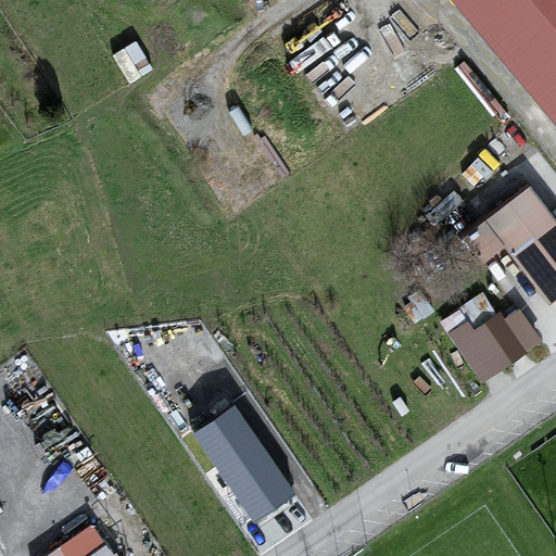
[(555,0),(451,0),(555,126),(555,0)]
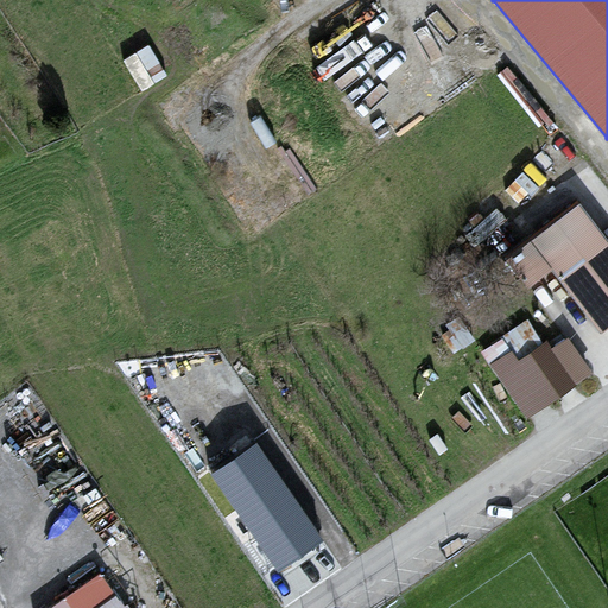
[(607,244),(580,204),(508,261),(529,297),(553,280),(596,336),(607,327),(607,244)]
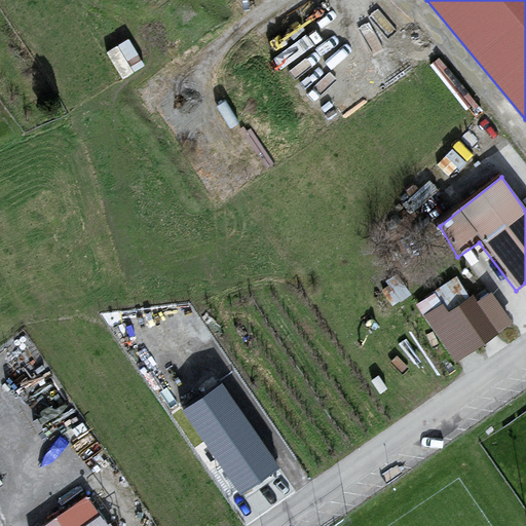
[(442,306),(423,320),(454,364),(511,324),(491,293),(478,303),(474,297),(447,316),(442,306)]
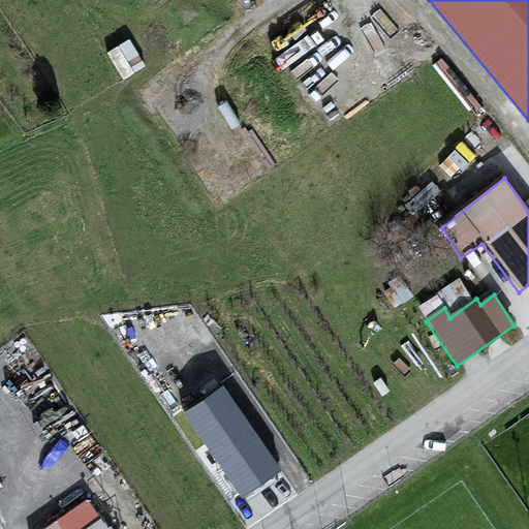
[(280,470),(222,387),(184,414),(242,497),(280,470)]
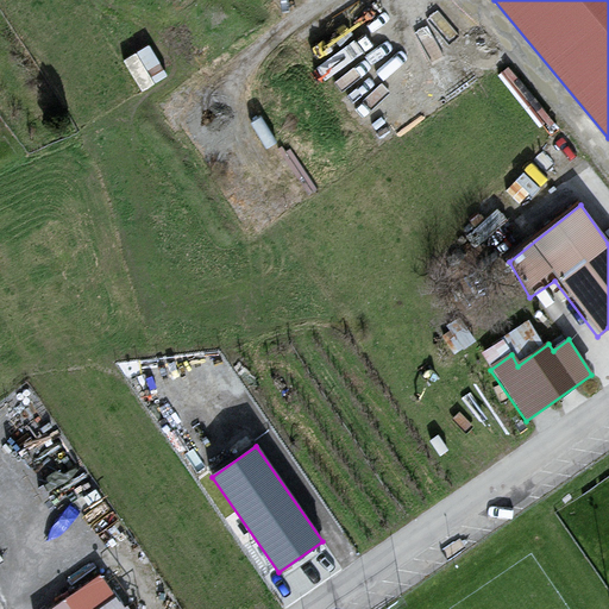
[(132,608),(101,564),(35,608),(132,608)]
